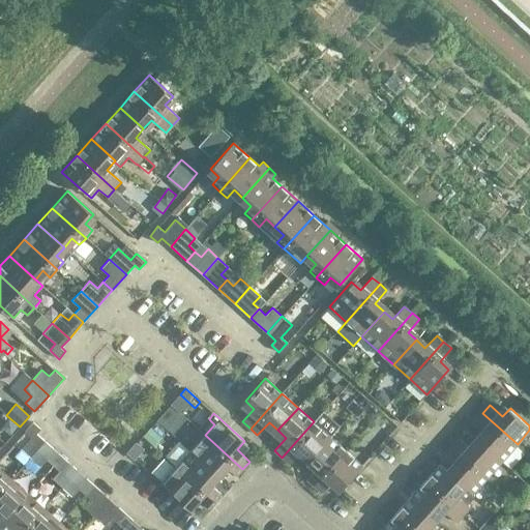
[(518,444),(482,413),(476,419),(489,431),(480,440),(502,461),(518,444)]
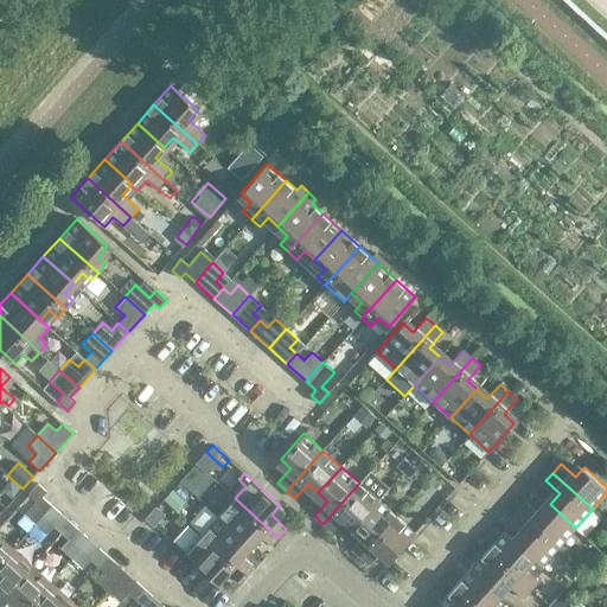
[(355,525),(378,499),(388,489),(379,481),(370,492),(359,483),(323,524),(332,531),(345,517),(355,525)]
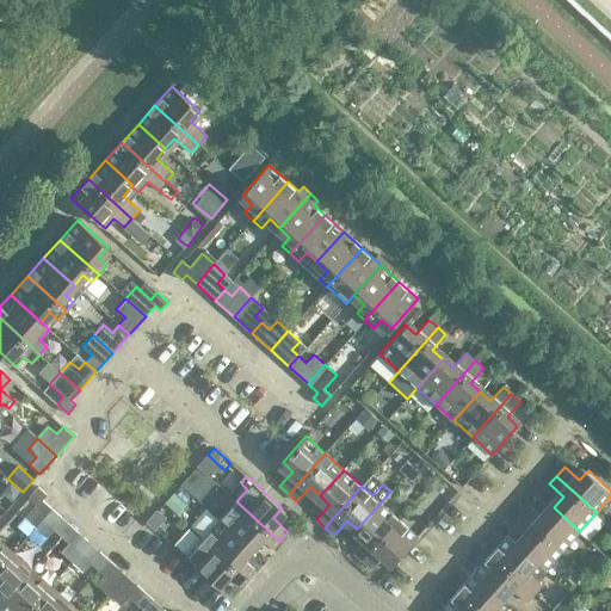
[(36,529),(53,510),(42,500),(47,494),(38,487),(29,498),(36,505),(24,518),(36,529)]
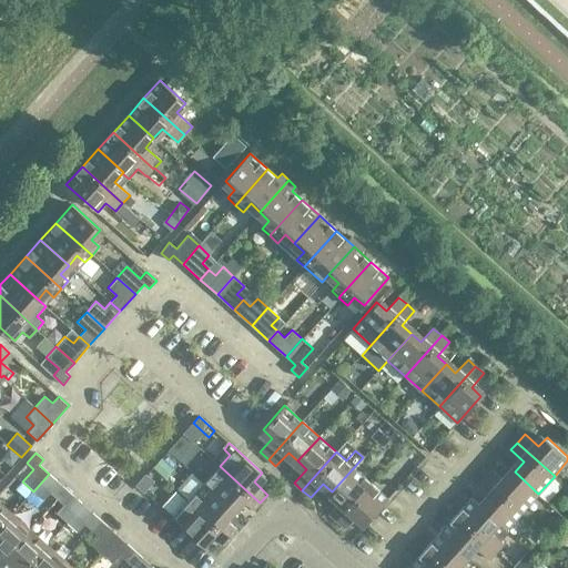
[(162,457),(153,467),(160,474),(169,464),(162,457)]
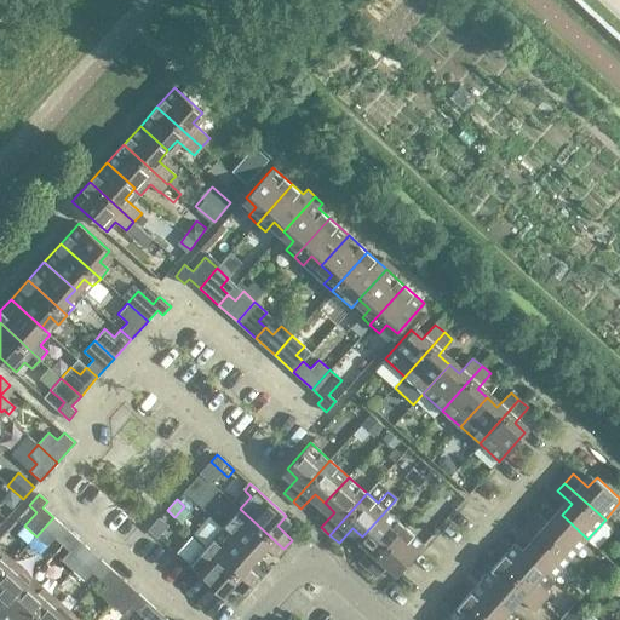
[(283,549),(240,509),(223,528),(252,554),(262,544),(276,557),(283,549)]
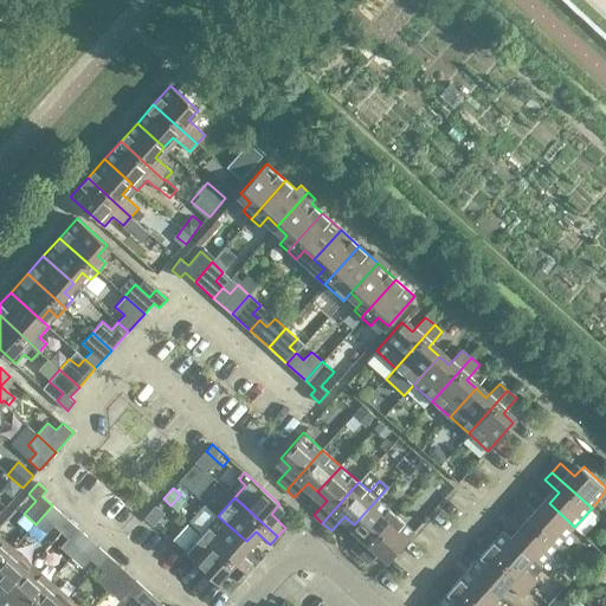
[(378,498),(354,524),(365,534),(352,548),(359,555),(395,515),(378,498)]
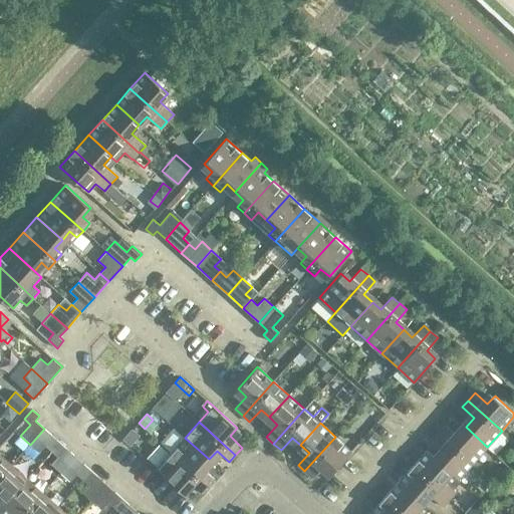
[(487,447),(466,427),(459,435),(446,424),(439,432),(473,462),(487,447)]
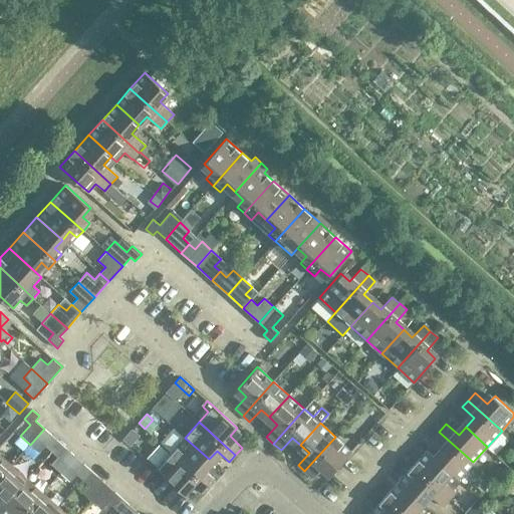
[(52,452),(60,443),(44,429),(30,445),(39,453),(45,446),(52,452)]
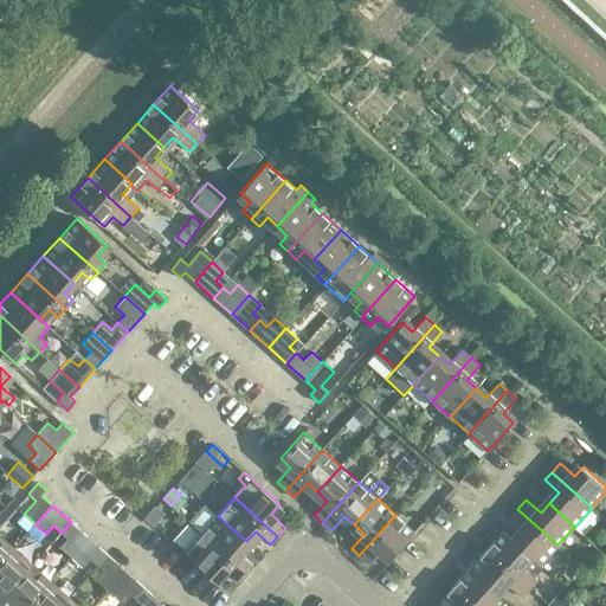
[(558,545),(517,509),(510,516),(524,529),(515,540),(541,563),(558,545)]
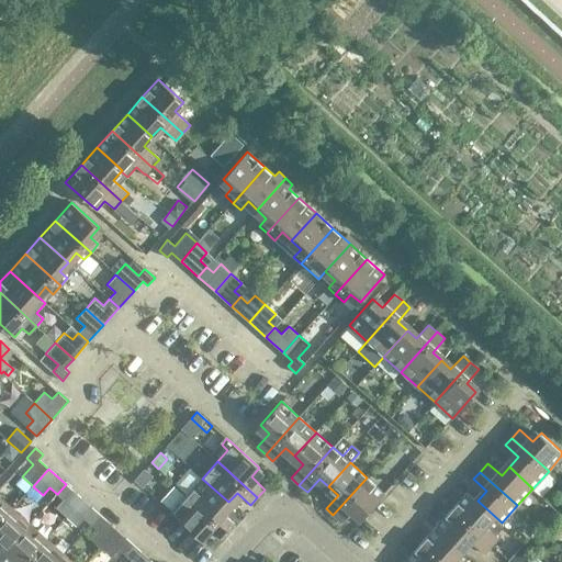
[(367,478),(333,515),(341,523),(353,509),(363,517),(384,494),(367,478)]
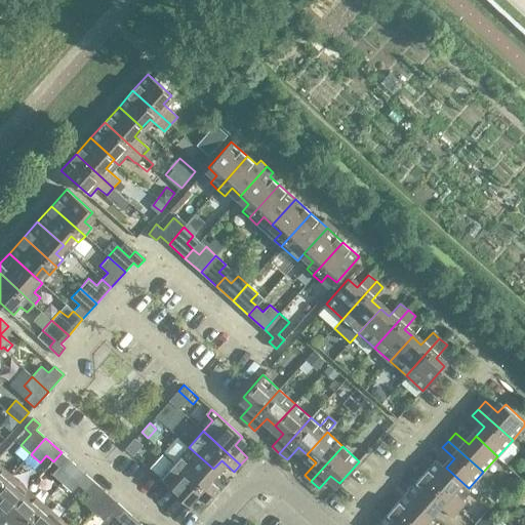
[(213,469),(189,447),(174,462),(212,496),(218,489),(206,478),(213,469)]
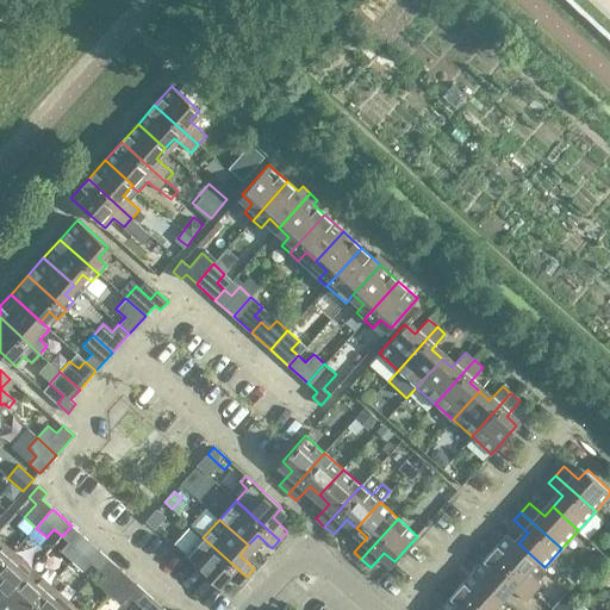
[(73,561),(89,542),(72,526),(62,536),(68,542),(61,551),(73,561)]
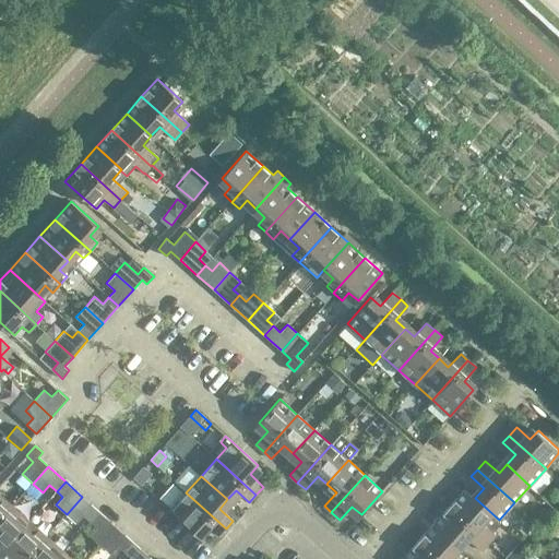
[(499,520),(475,498),(465,489),(450,506),(489,542),(496,535),(480,521),(489,512),(498,521),(499,520)]
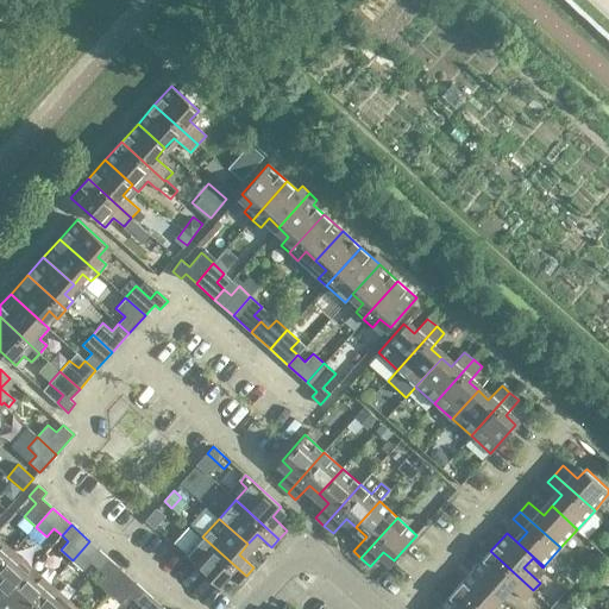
[(246,576),(202,537),(186,556),(214,581),(224,571),(238,584),(246,576)]
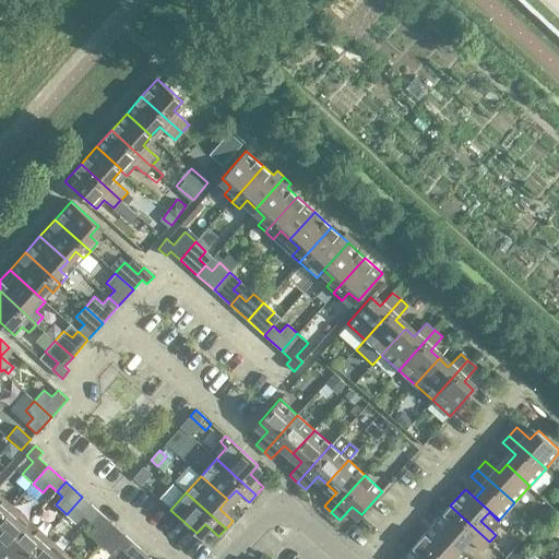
[(91,522),(99,512),(82,497),(67,514),(76,523),(83,515),(91,522)]
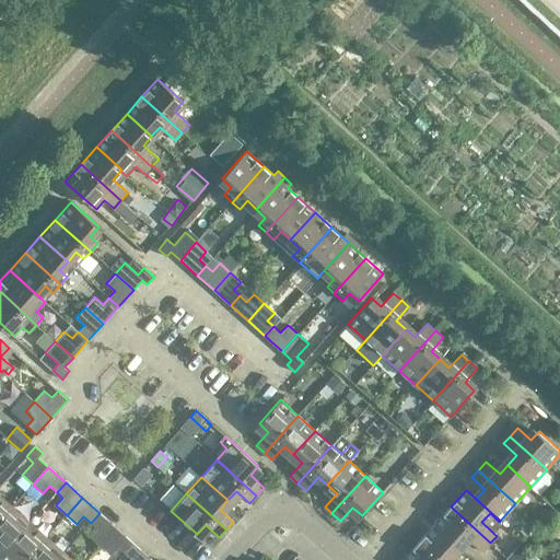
[(0,503),(0,521),(12,508),(4,500),(0,503)]
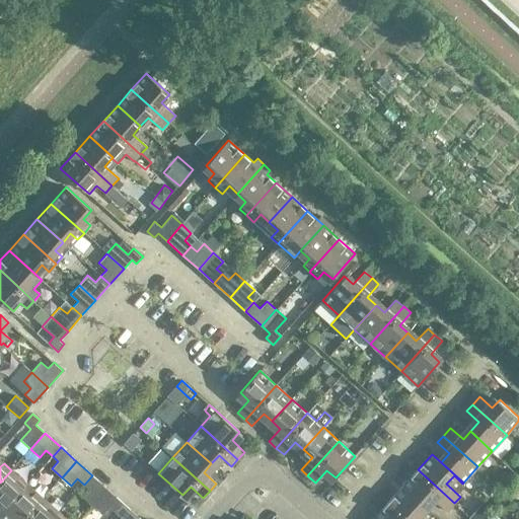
[(454,503),(418,469),(403,486),(426,507),(434,499),(447,511),(454,503)]
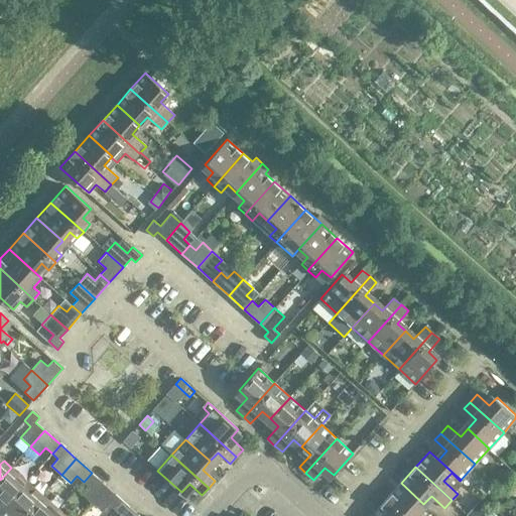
[(11,468),(0,480),(0,511),(21,489),(12,481),(18,474),(11,468)]
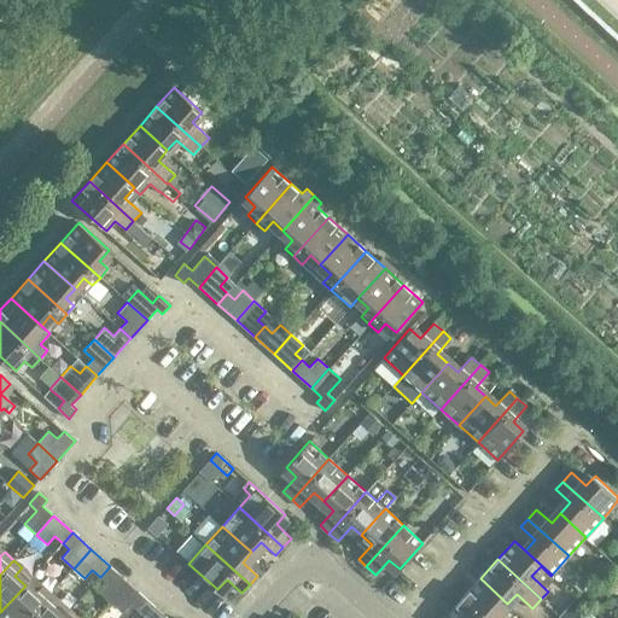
[(111,602),(128,582),(110,566),(100,577),(106,583),(99,592),(111,602)]
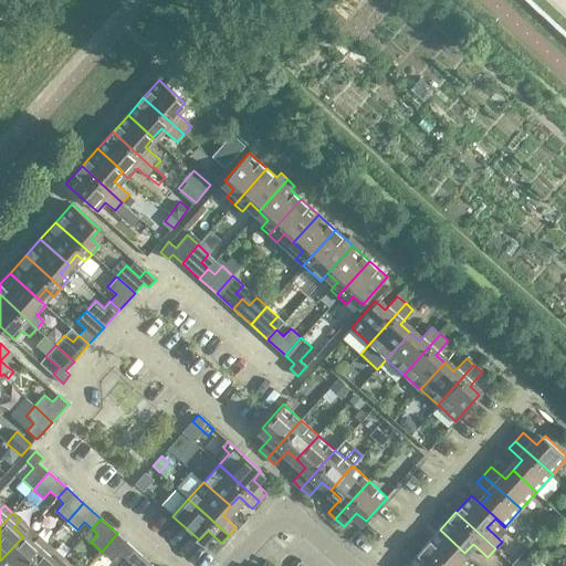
[(464,553),(440,530),(423,547),(444,565),(460,565),(456,563),(464,553)]
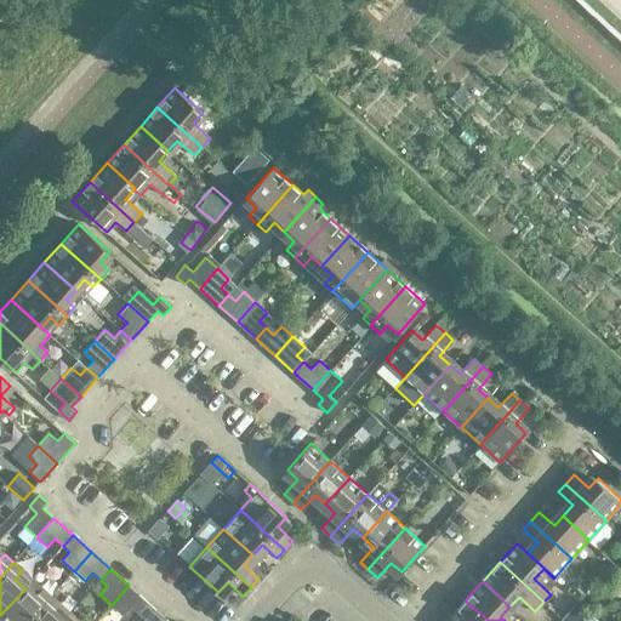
[(138,613),(148,602),(129,585),(112,605),(123,615),(131,607),(138,613)]
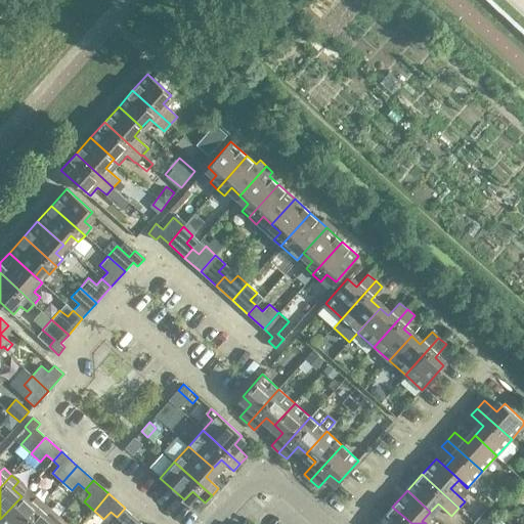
[(30,504),(22,496),(0,519),(5,523),(25,523),(43,503),(36,496),(30,504)]
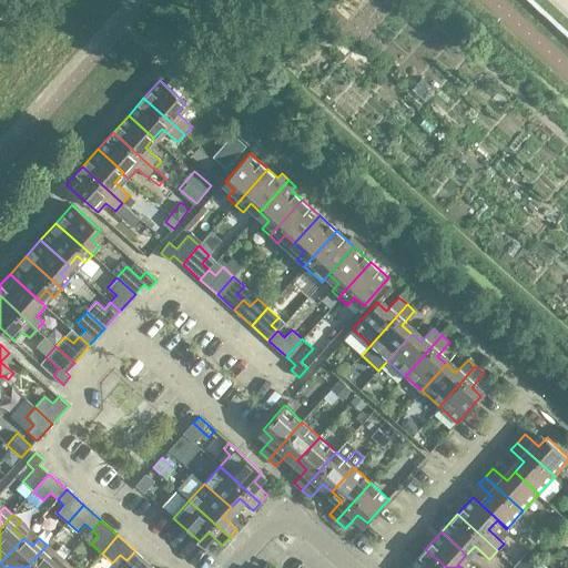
[(47,545),(27,567),(57,567),(48,560),(54,553),(47,545)]
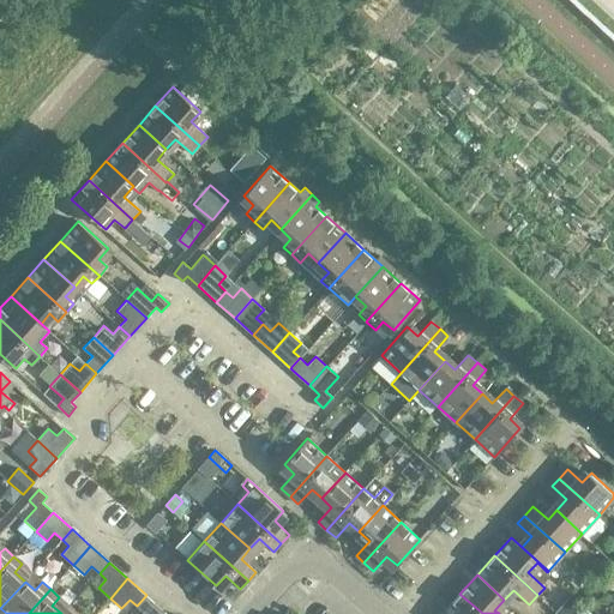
[(482,613),(459,594),(443,613),(444,613),(482,613)]
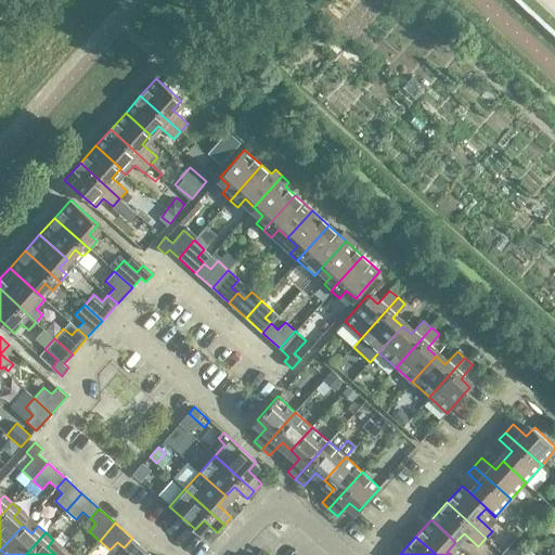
[(129,554),(151,554),(132,538),(124,547),(130,554),(129,554)]
